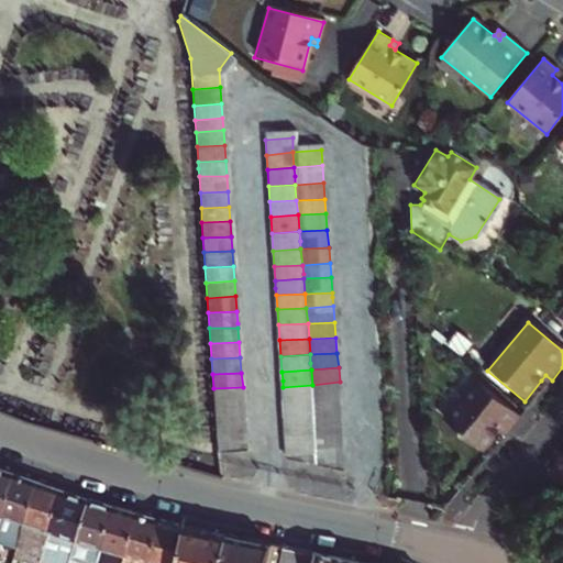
[(545,375),(541,381),(548,386),(552,381),(545,375)]
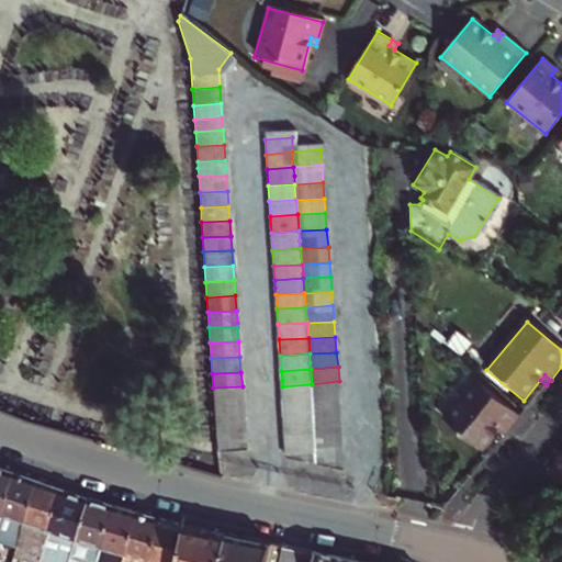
[(312,384),(313,400),(340,396),(339,381),(312,384)]
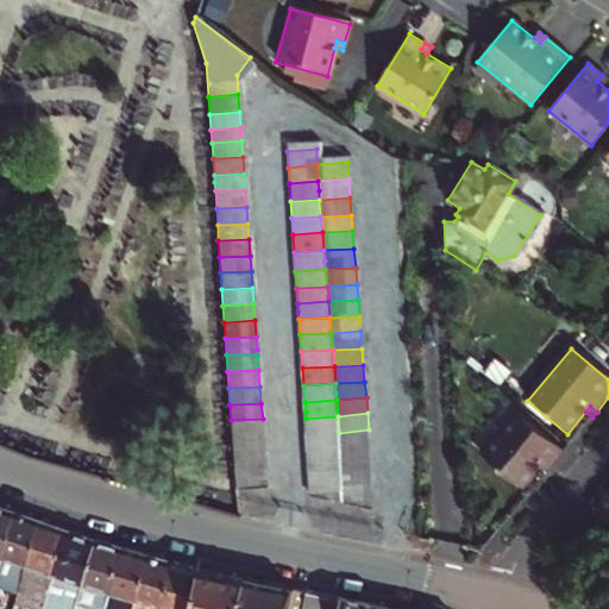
[(478,457),(519,490),(541,463),(548,469),(562,453),(514,414),(478,457)]
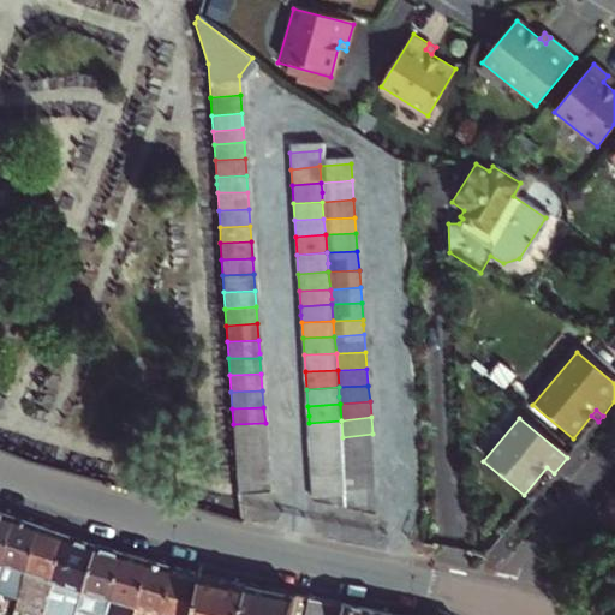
[(309,423),(310,441),(342,437),(341,421),(309,423)]
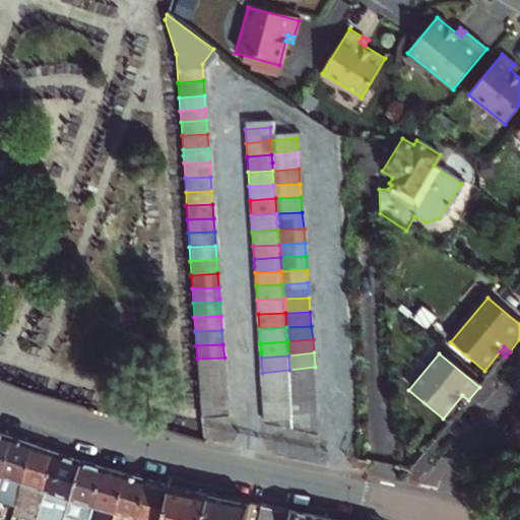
[(197,359),(199,373),(225,372),(224,358),(197,359)]
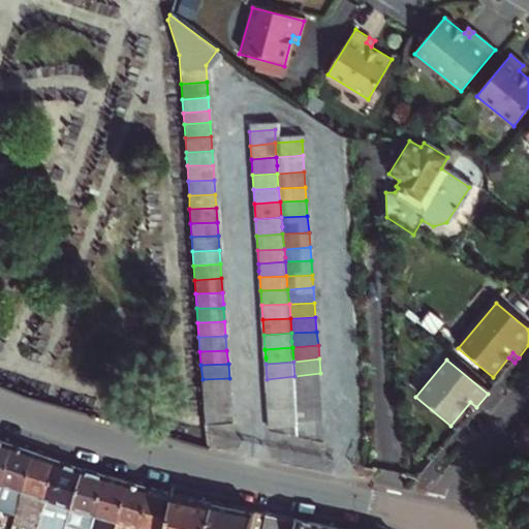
[(294,376),(296,390),(321,387),(320,373),(294,376)]
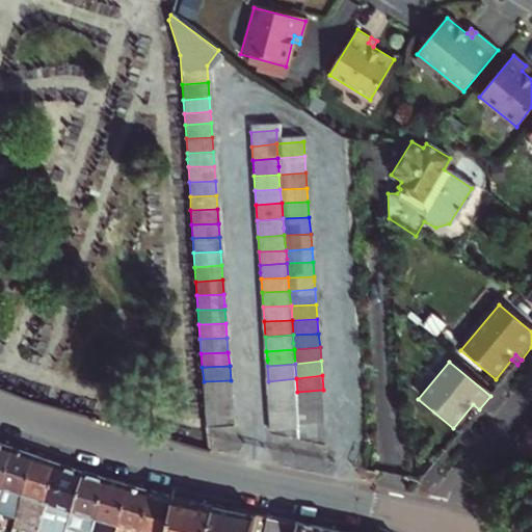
[(268,381),(269,395),(297,392),(296,378),(268,381)]
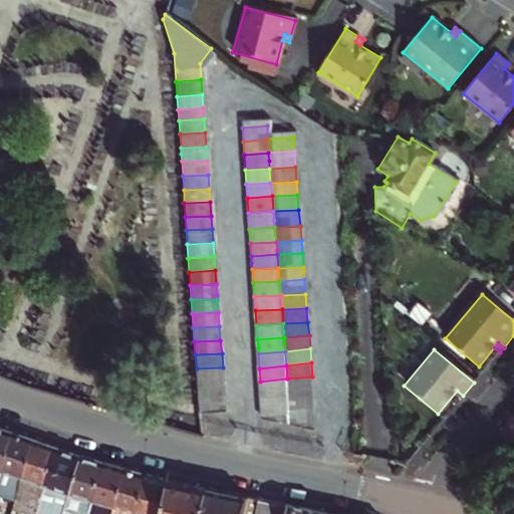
[(197,368),(198,382),(224,381),(223,367),(197,368)]
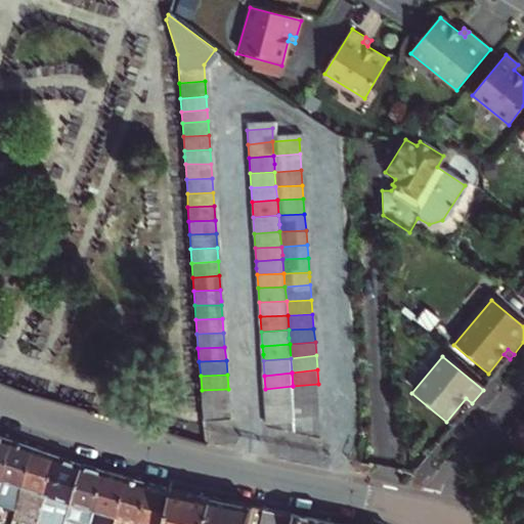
[(293,386),(294,400),(319,397),(318,384),(293,386)]
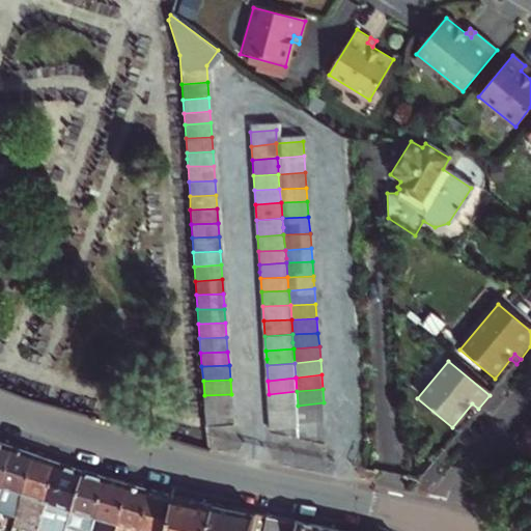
[(269,394),(270,408),(298,406),(297,391),(269,394)]
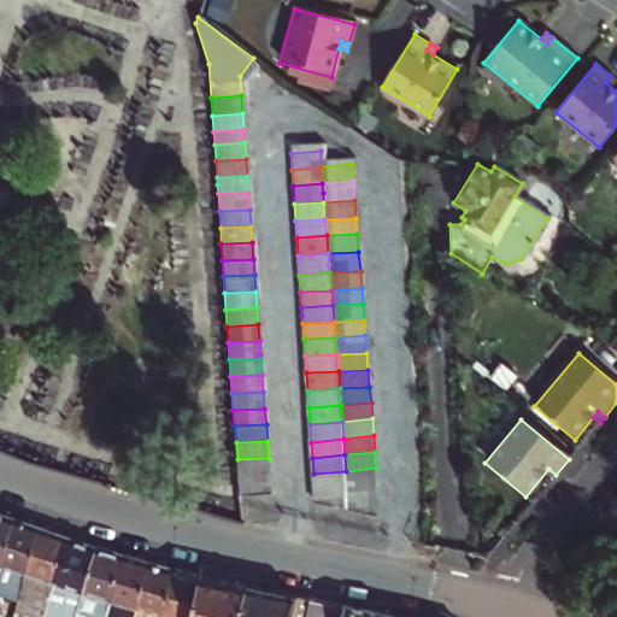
[(269,458),(238,459),(239,476),(270,474),(269,458)]
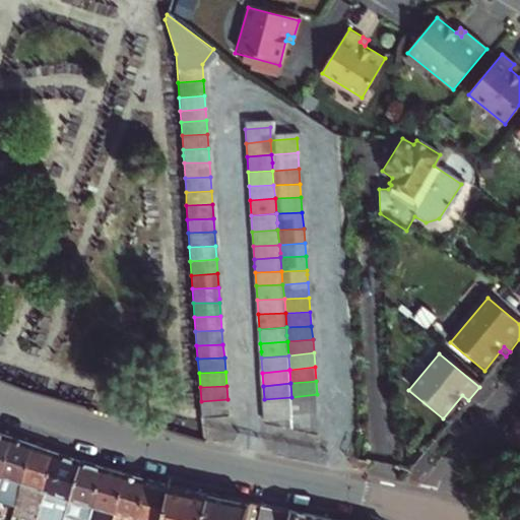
[(291,397),(293,411),(318,409),(317,394),(291,397)]
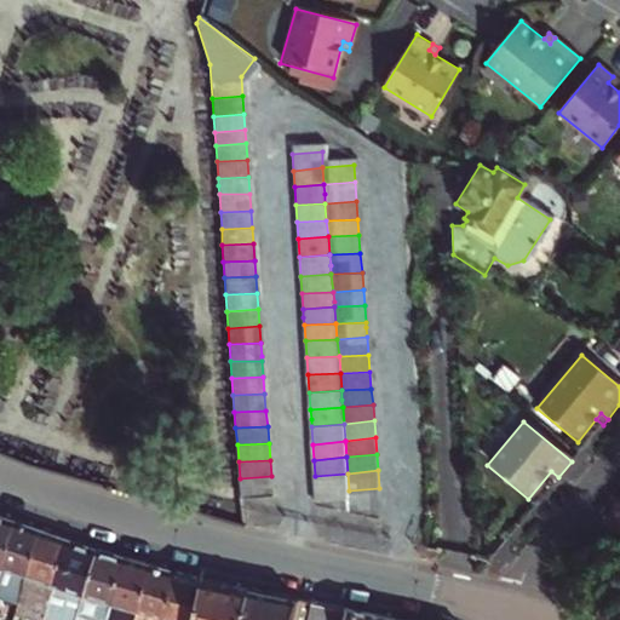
[(315,476),(316,493),(349,491),(348,474),(315,476)]
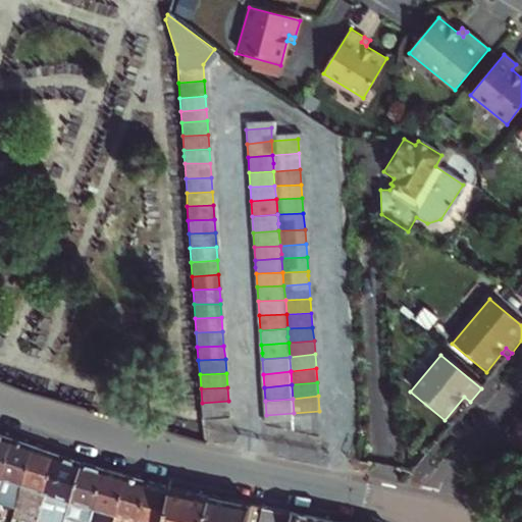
[(202,403),(203,418),(229,416),(228,401),(202,403)]
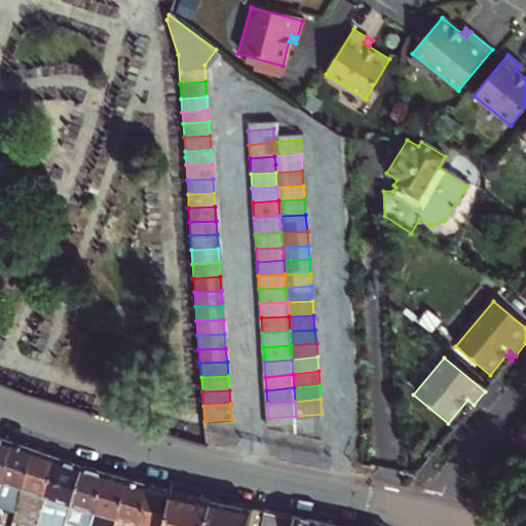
[(296,416),(297,427),(323,425),(322,414),(296,416)]
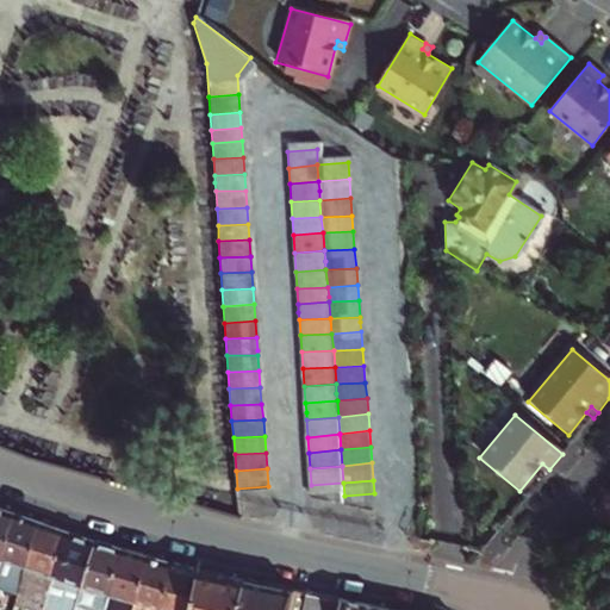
[(311,485),(311,498),(344,496),(343,483),(311,485)]
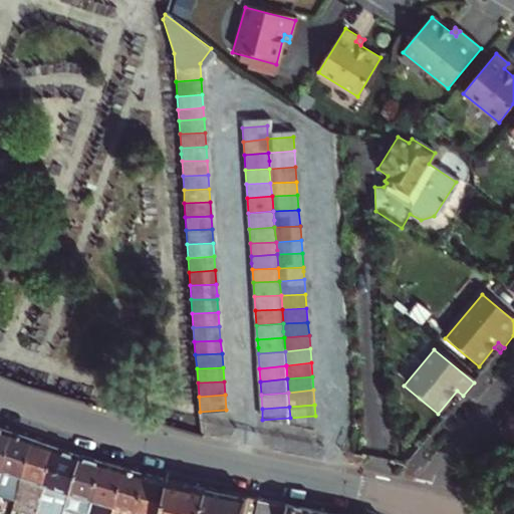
[(263,422),(317,440),(315,416),(290,418),(262,420),(263,422)]
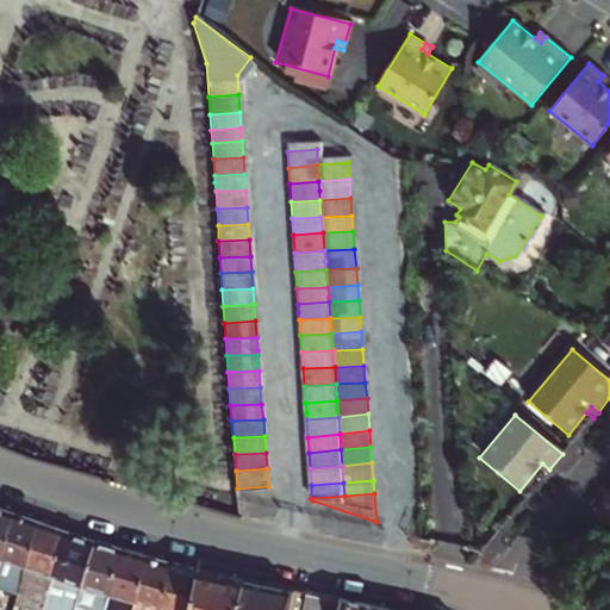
[(17,515),(0,509),(0,556),(4,559),(17,515)]
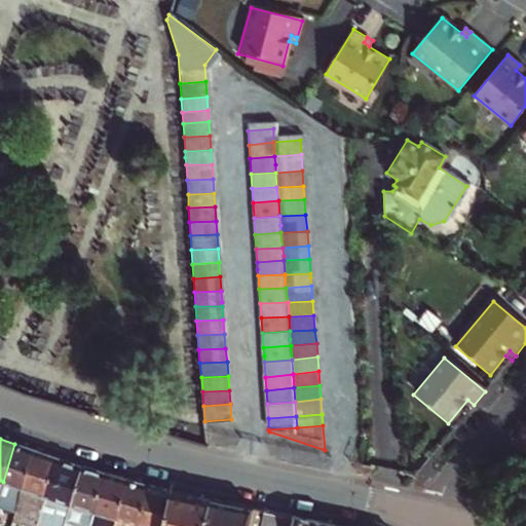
[(14,444),(3,482),(24,489),(35,451),(14,444)]
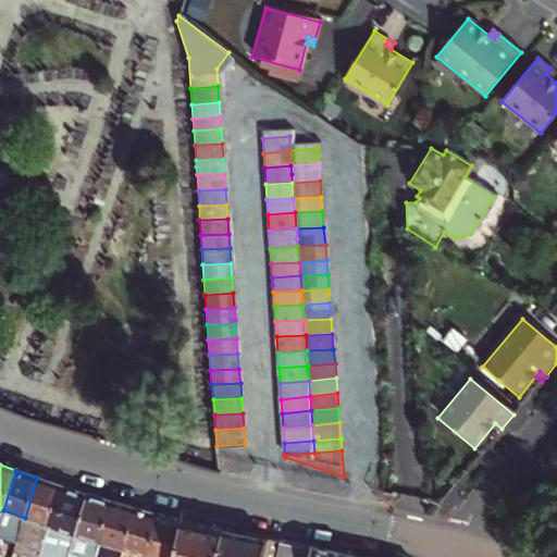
[(25,518),(22,534),(37,540),(32,556),(35,556),(39,556),(44,544),(48,527),(61,485),(37,478),(25,518)]
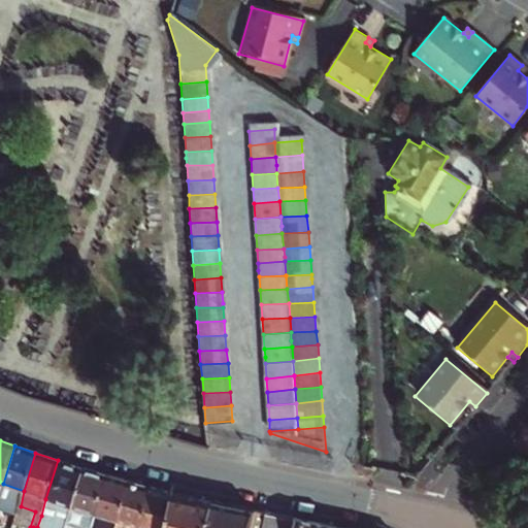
[(58,460),(45,499),(72,508),(84,469),(58,460)]
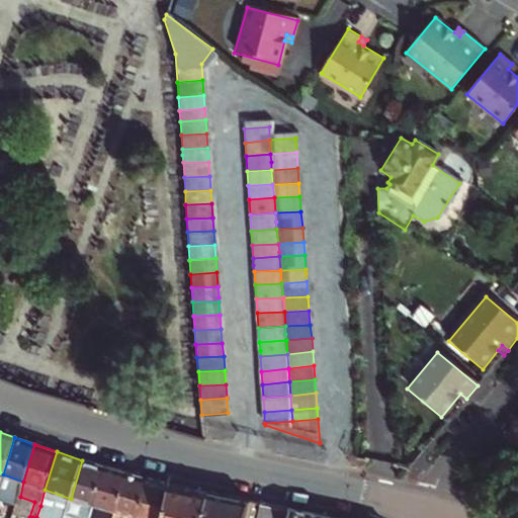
[(82,460),(71,499),(95,506),(105,466),(82,460)]
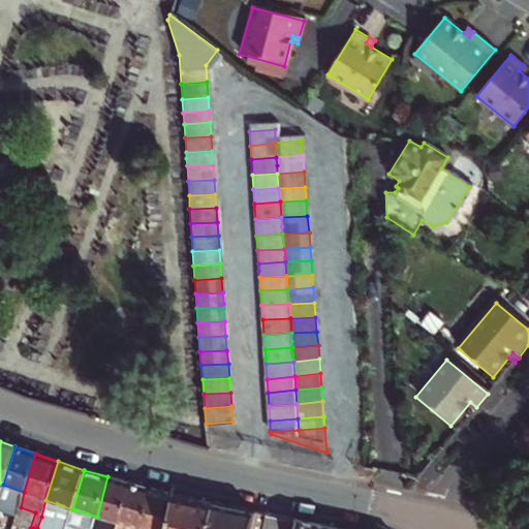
[(107,476),(97,517),(120,524),(130,484),(107,476)]
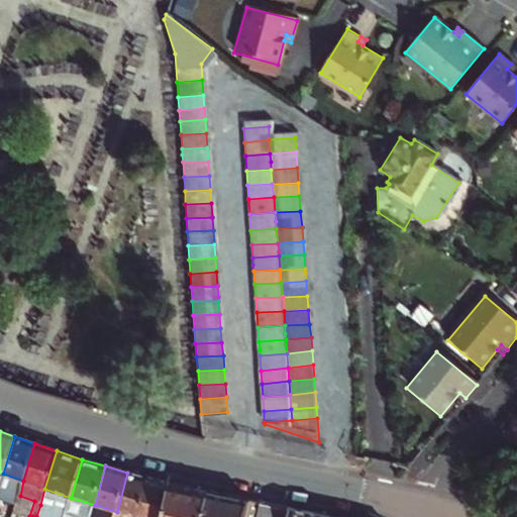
[(127,473),(117,512),(115,516),(137,516),(149,479),(127,473)]
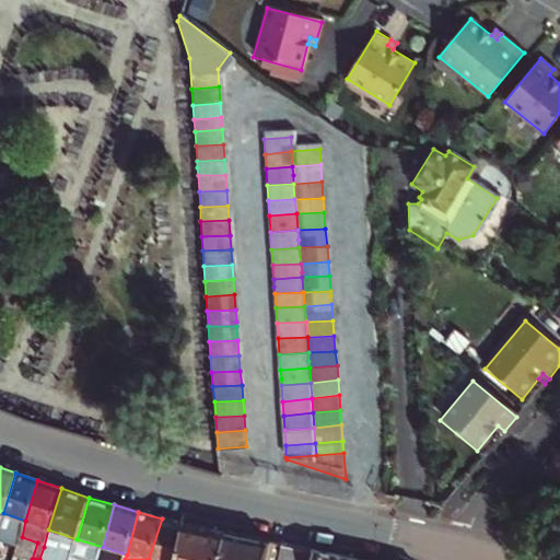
[(0,522),(0,528),(4,531),(22,537),(25,521),(3,513),(0,522)]
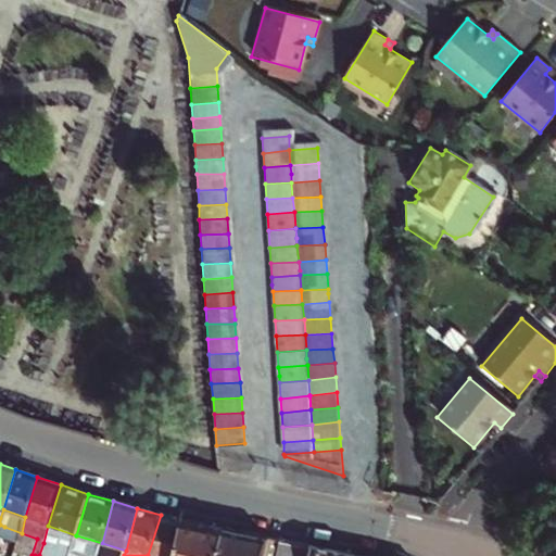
[(161,515),(148,555),(176,555),(185,521),(161,515)]
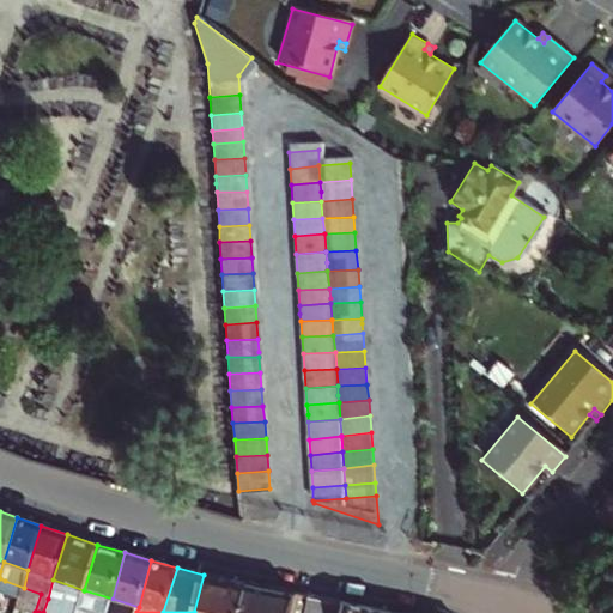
[(241,612),(249,584),(204,575),(194,612),(241,612)]
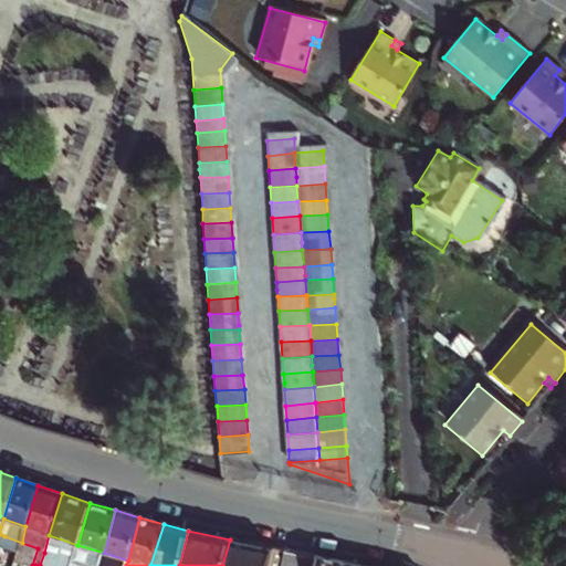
[(230,540),(222,565),(283,565),(286,552),(230,540)]
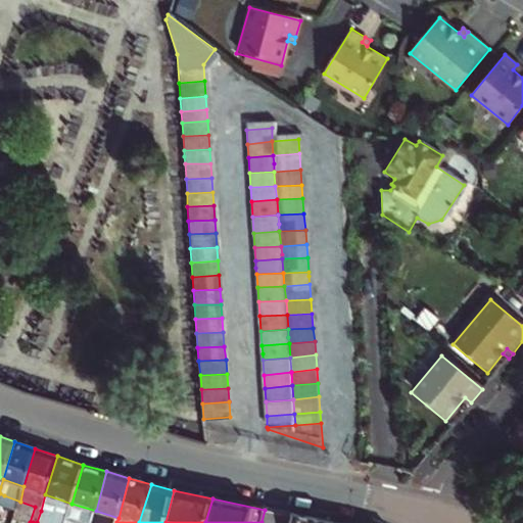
[(20,502),(15,517),(30,522),(35,507),(20,502)]
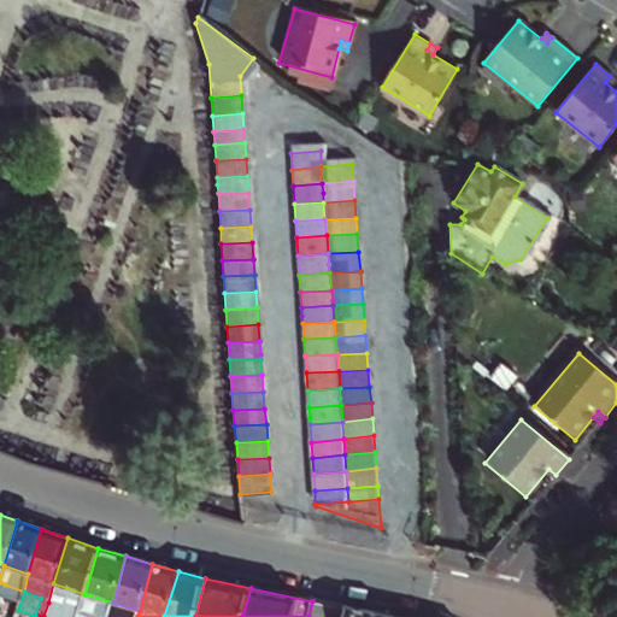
[(78,612),(93,616),(97,616),(107,616),(111,610),(113,603),(84,594),(78,612)]
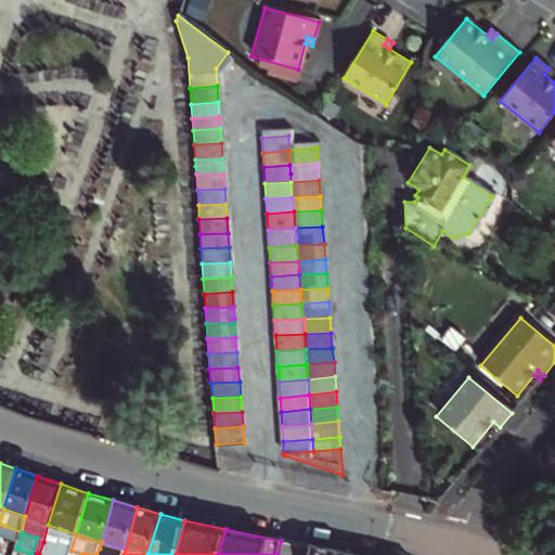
[(345,554),(281,541),(278,554),(345,554)]
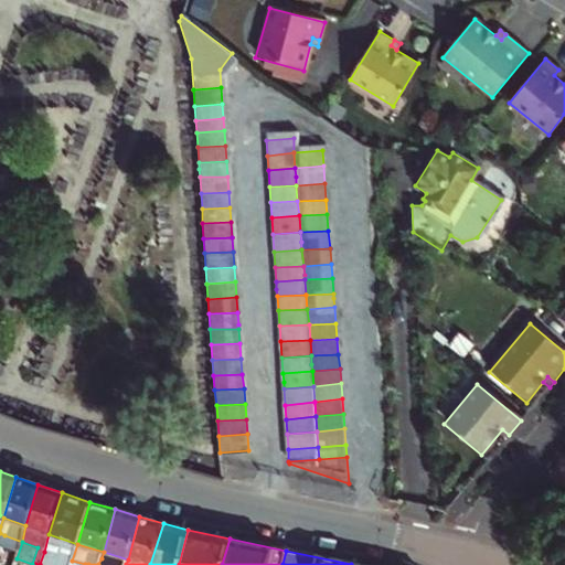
[(48,564),(51,554),(44,552),(40,564),(48,564)]
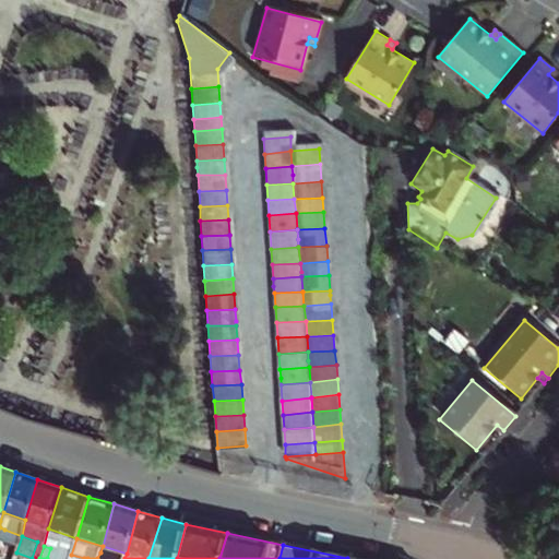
[(97,558),(125,558),(127,554),(103,546),(100,552),(97,558)]
